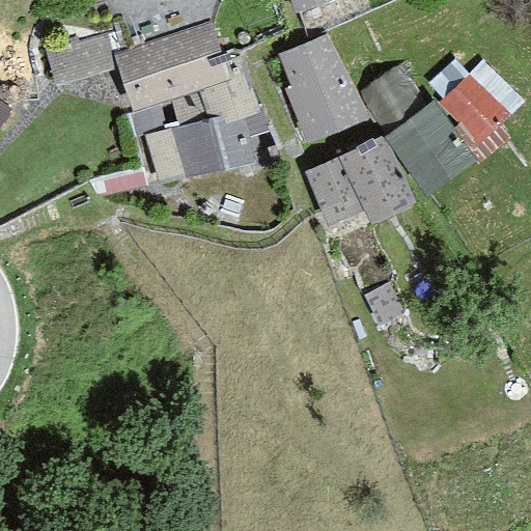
[(290,0),(295,10),(325,0),(290,0)]
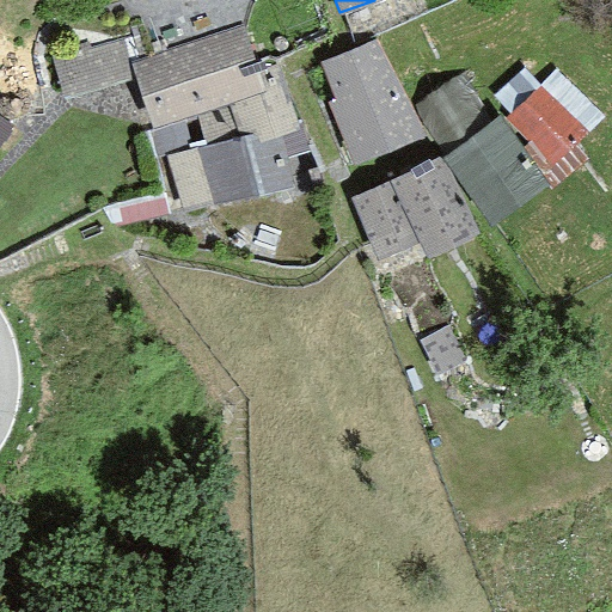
[(243,25),(130,62),(152,128),(264,90),(243,25)]
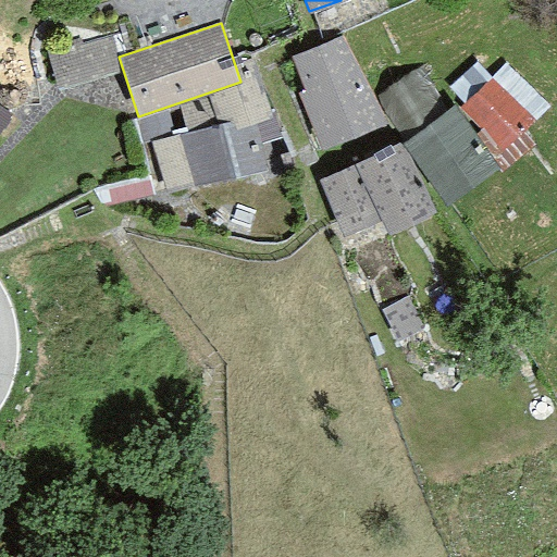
[(343,35),(284,60),(323,148),(384,122),(343,35)]
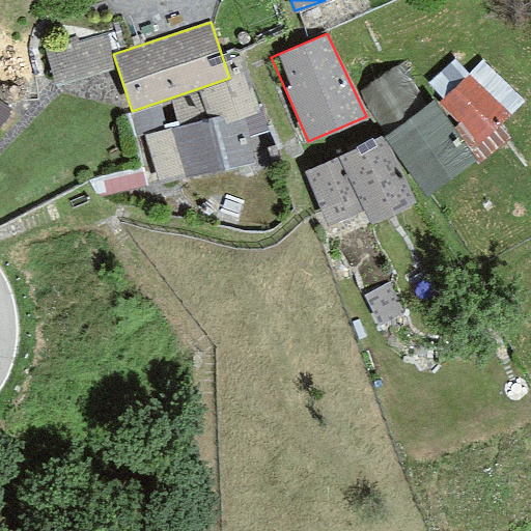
[(467,73),(436,102),(469,148),(509,113),(467,73)]
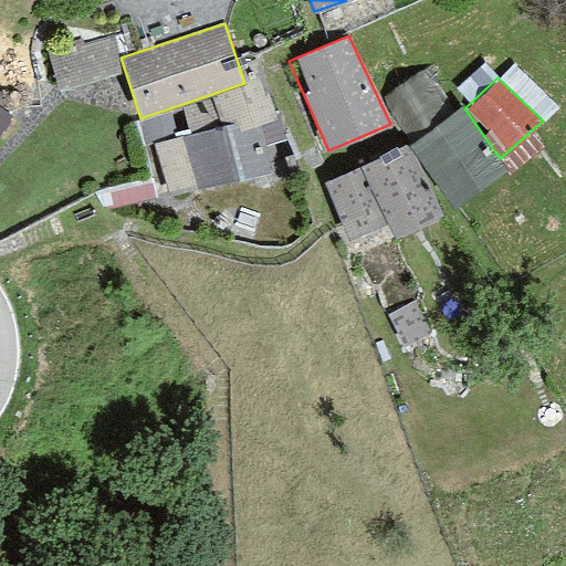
[(462,105),(408,143),(456,206),(507,169),(500,158),(464,108),(462,105)]
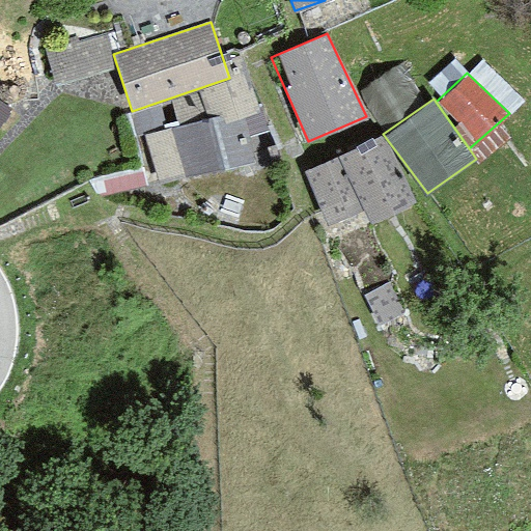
[(222,114),(139,137),(152,187),(256,159),(245,117),(224,122),(222,114)]
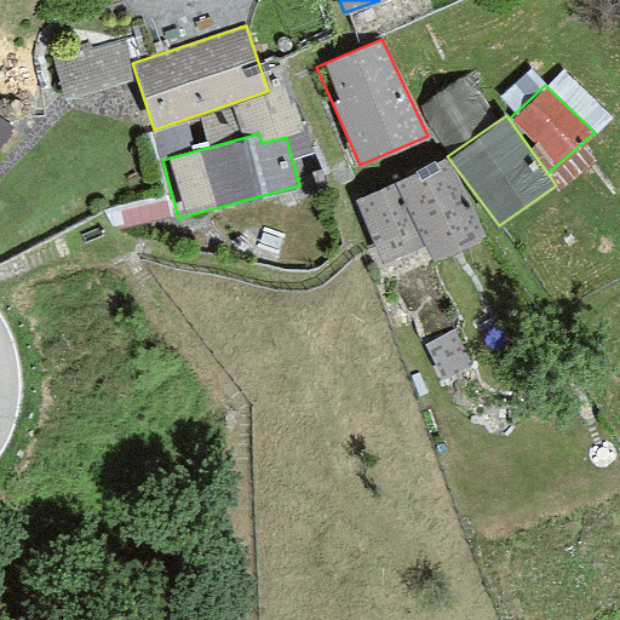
[(445,156),(350,201),(380,264),(424,244),(432,262),(483,239),(445,156)]
